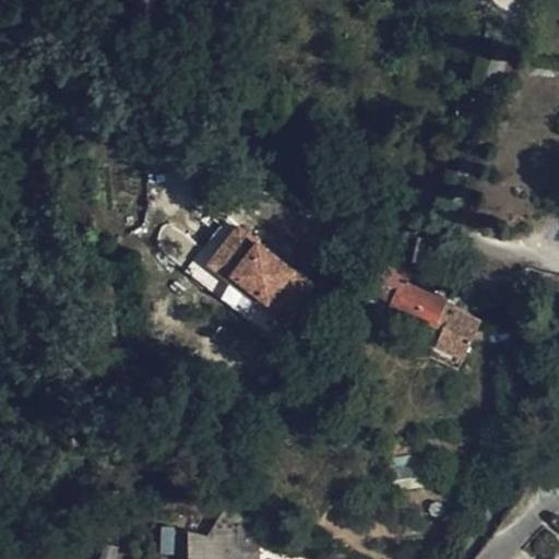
[(320,283),(236,218),(202,261),(286,326),(320,283)]
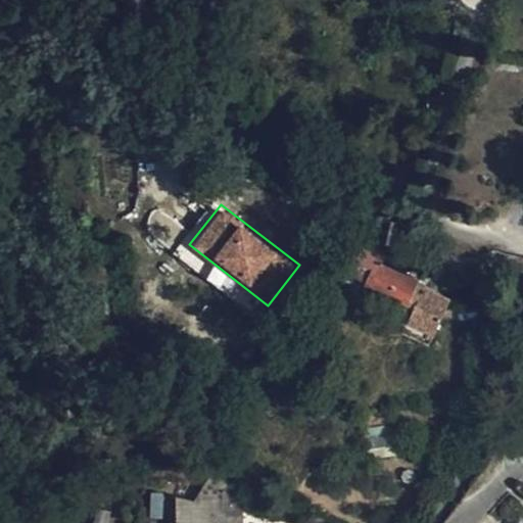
[(414,306),(423,286),(419,285),(421,280),(395,268),(399,258),(364,241),(347,274),(414,306)]
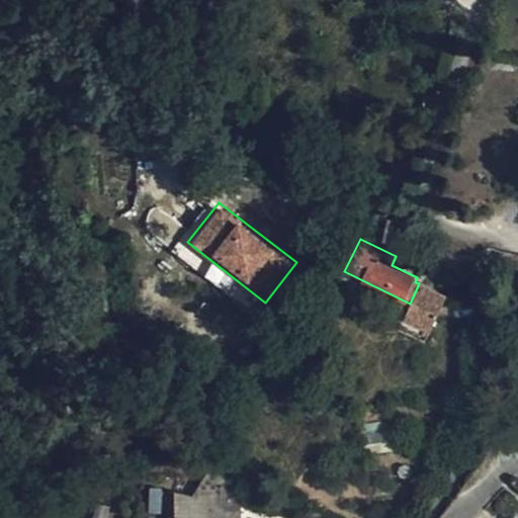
[(419,283),(410,304),(399,325),(425,337),(445,296),(419,283)]
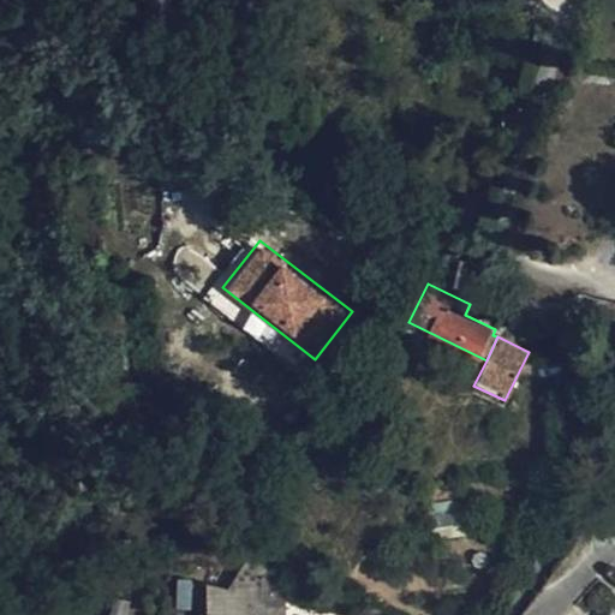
[(437,538),(470,531),(466,503),(451,506),(451,502),(433,506),(437,538)]
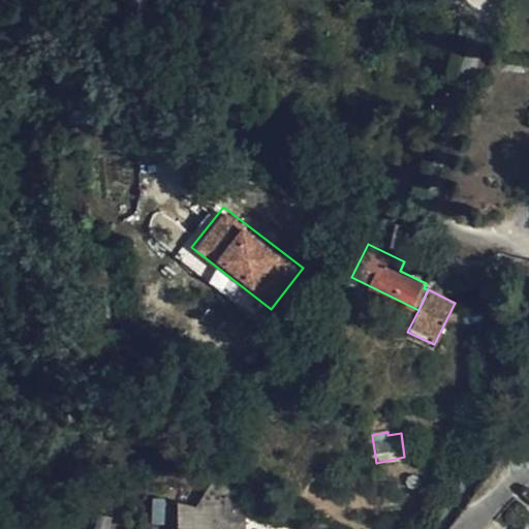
[(448,528),(479,528),(499,505),(480,491),(448,528)]
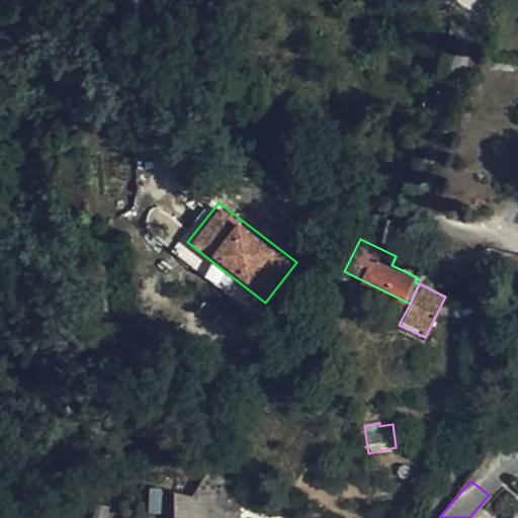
[(517,517),(517,488),(510,481),(476,517),(517,517)]
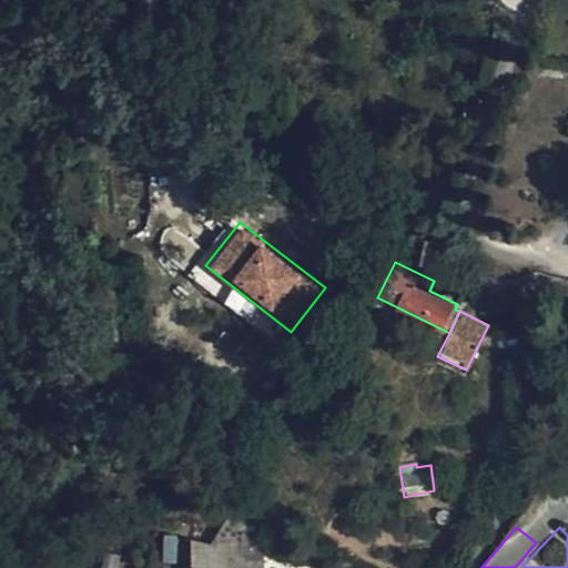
[(162,563),(176,564),(179,536),(164,535),(162,563)]
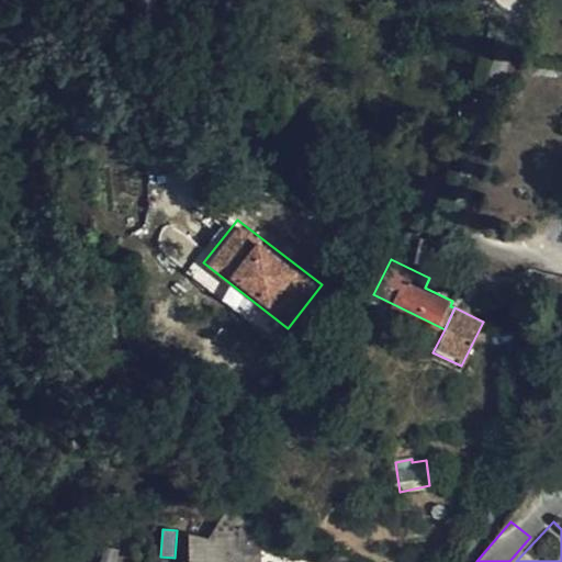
[(190,561),(261,561),(260,542),(215,532),(209,537),(190,534),(190,561)]
